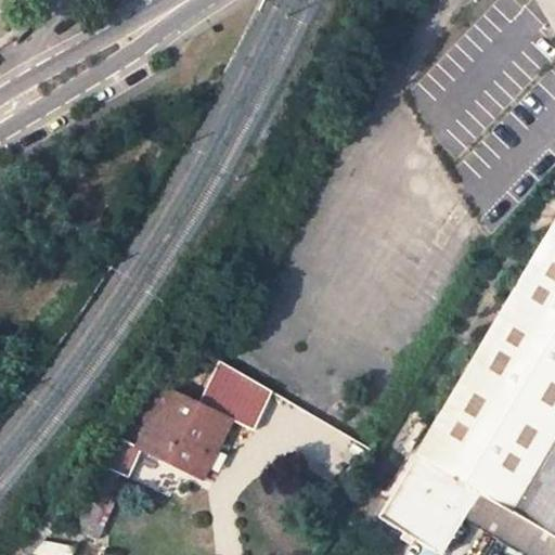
[(554,219),(545,213),(532,234),(544,241),(554,222),(554,219)]
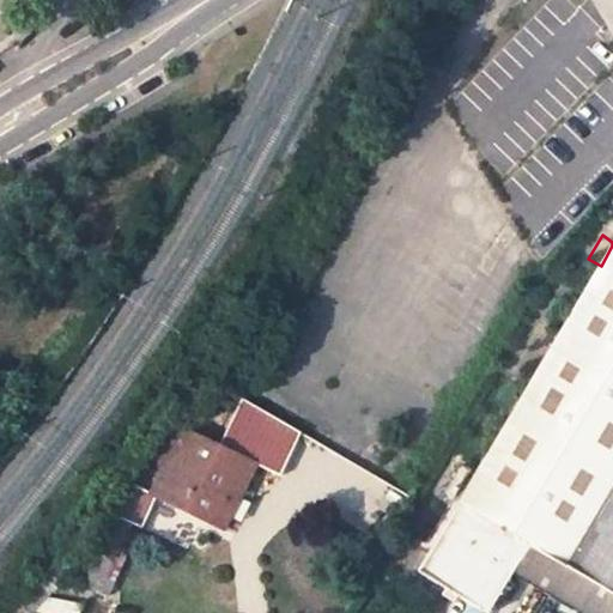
[(612,246),(601,266),(419,569),(489,611),(514,571),(530,545),(566,566),(612,487),(612,246)]
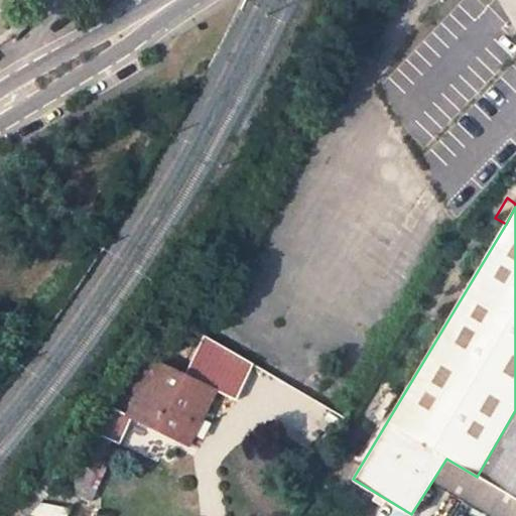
[(232,391),(246,356),(202,339),(188,374),(232,391)]
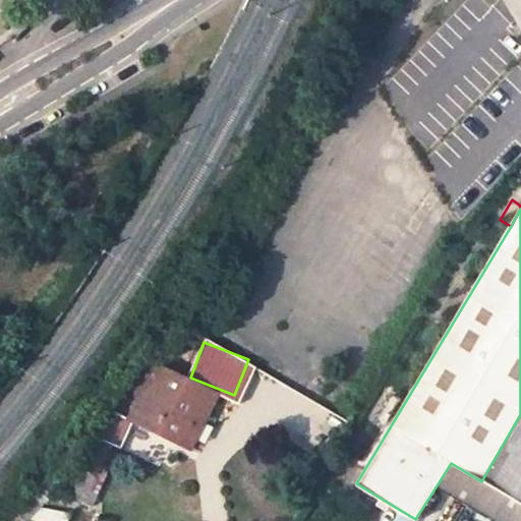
[(167,370),(155,392),(171,400),(155,432),(190,451),(220,396),(167,370)]
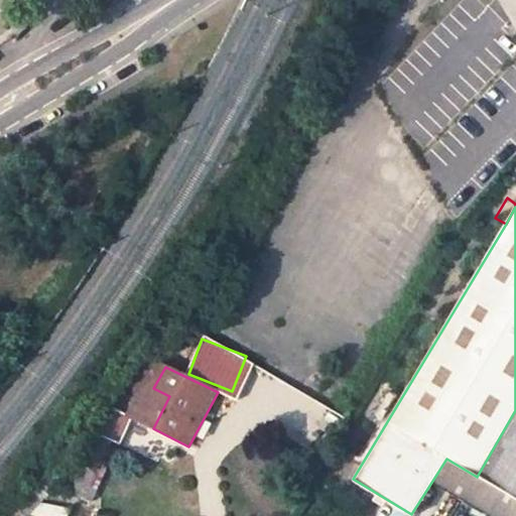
[(147,398),(152,401),(142,423),(153,428),(169,396),(153,388),(147,398)]
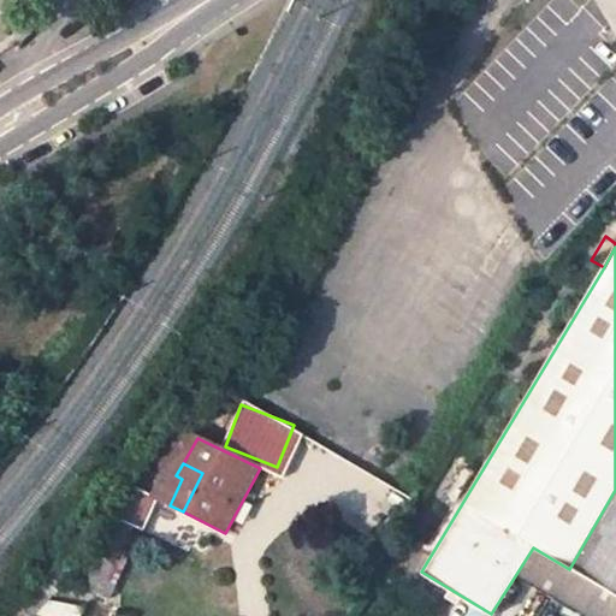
[(473,472),(462,466),(442,499),(451,507),(473,472)]
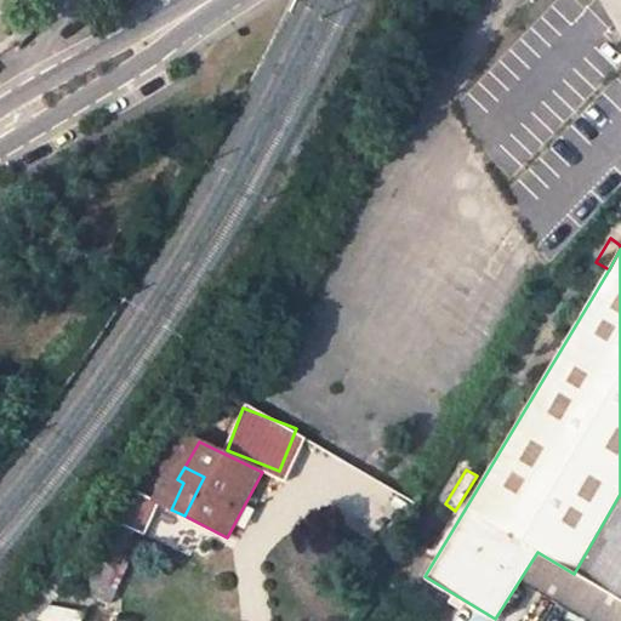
[(620,494),(574,574),(620,600),(620,494)]
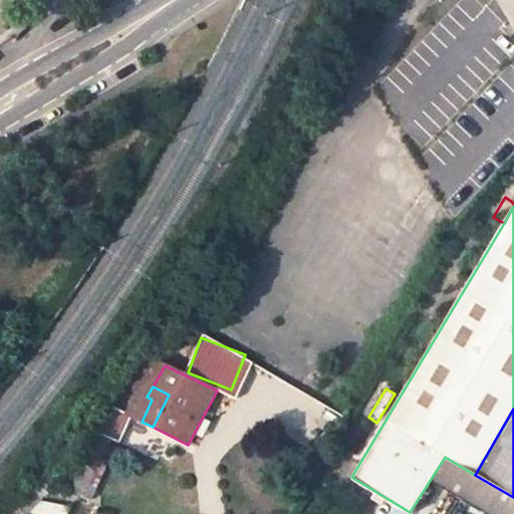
[(90,439),(82,456),(103,465),(114,445),(125,421),(112,414),(90,439)]
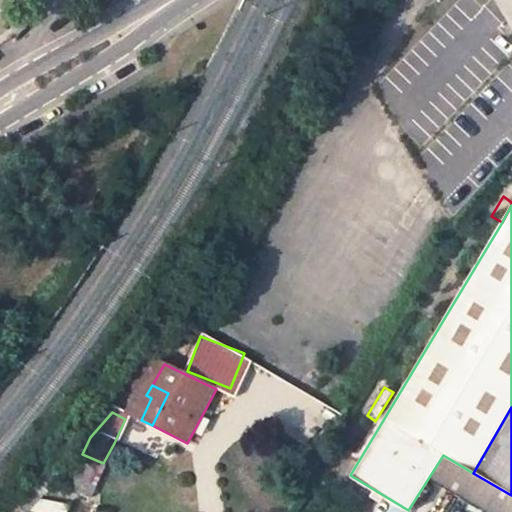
[(103,463),(82,454),(77,452),(61,470),(93,484),(103,463)]
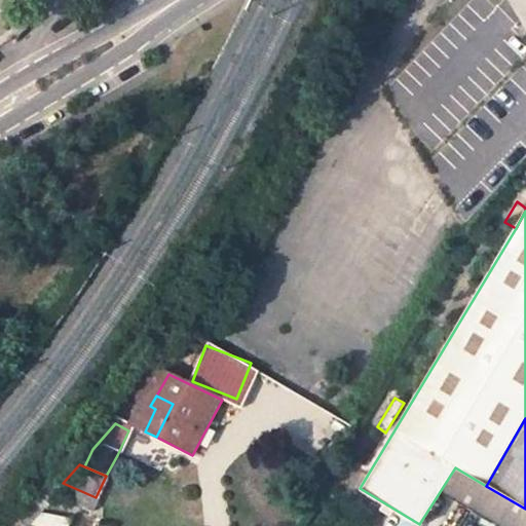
[(525,525),(525,509),(486,486),(455,467),(441,490),(502,525),(525,525)]
